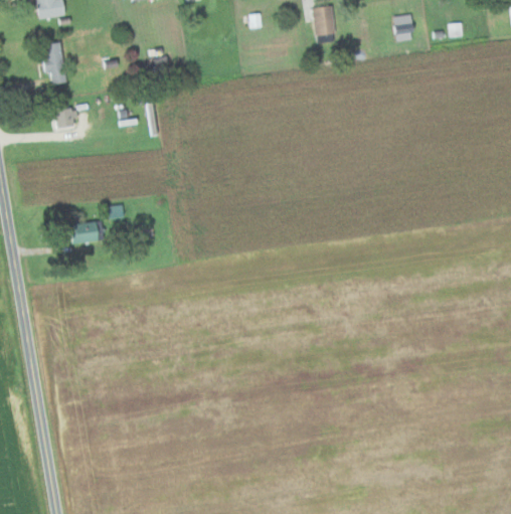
[(35,0),(38,20),(64,16),(62,0),(35,0)]
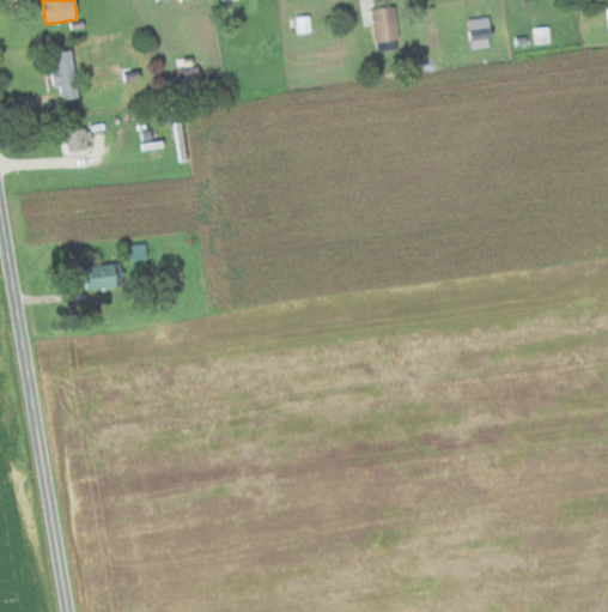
[(374,42),(399,41),(396,7),(372,8),(374,42)]
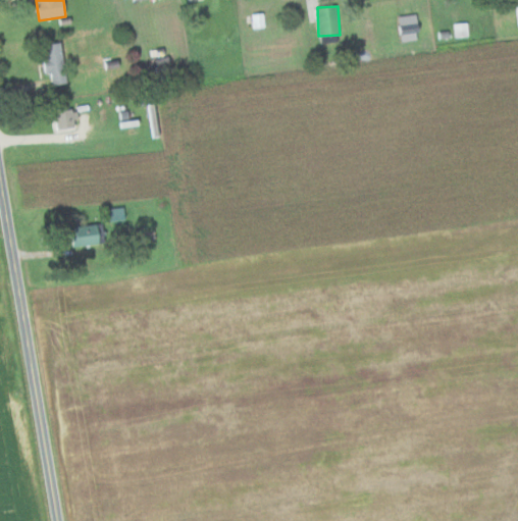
[(415,14),(398,17),(402,43),(419,40),(415,14)]
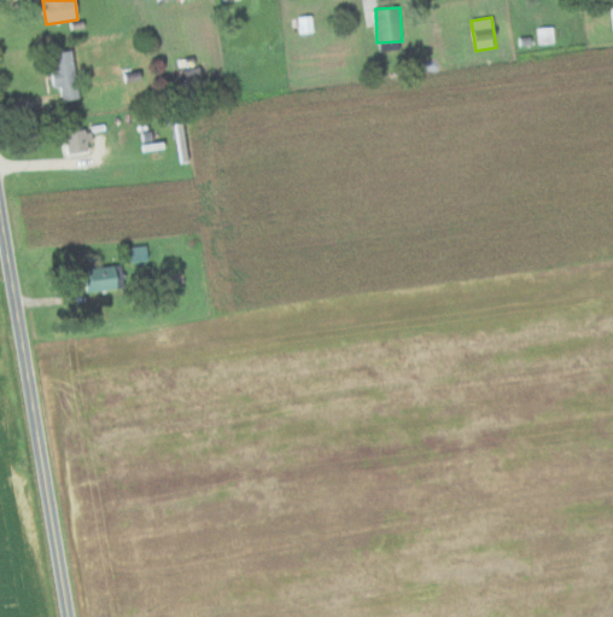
[(538,29),(541,45),(556,44),(554,28),(538,29)]
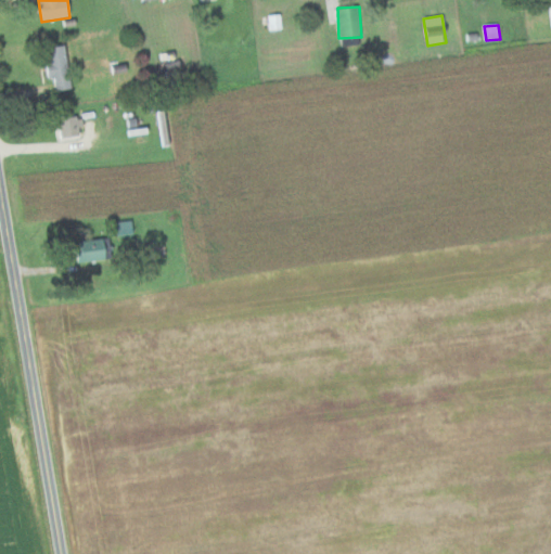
[(47,49),(49,64),(45,65),(47,79),(53,78),(55,91),(73,88),(65,46),(47,49)]
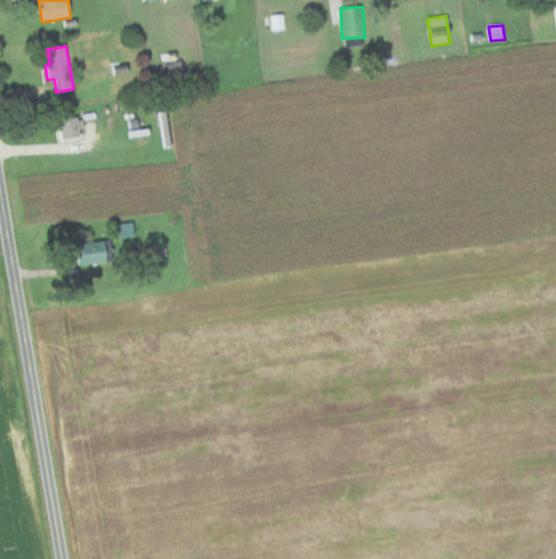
[(84,137),(82,118),(58,120),(60,140),(84,137)]
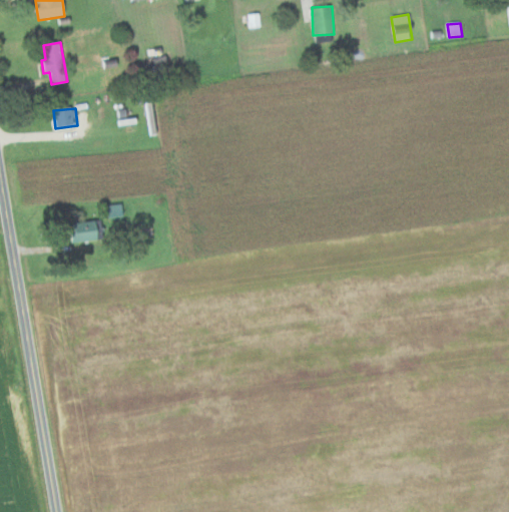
[(69,242),(104,238),(102,219),(67,222),(69,242)]
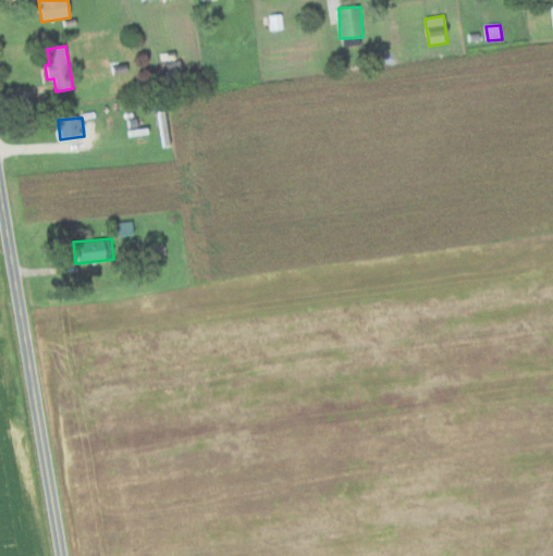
All buildings are outlined.
